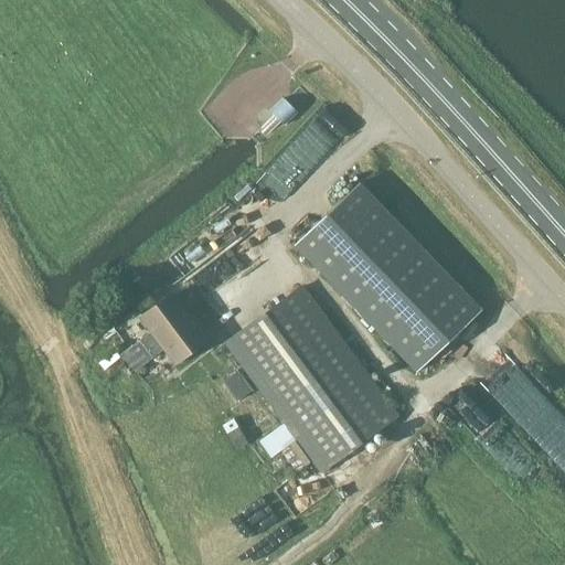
[(280,96),(267,109),(284,125),(297,113),(280,96)]
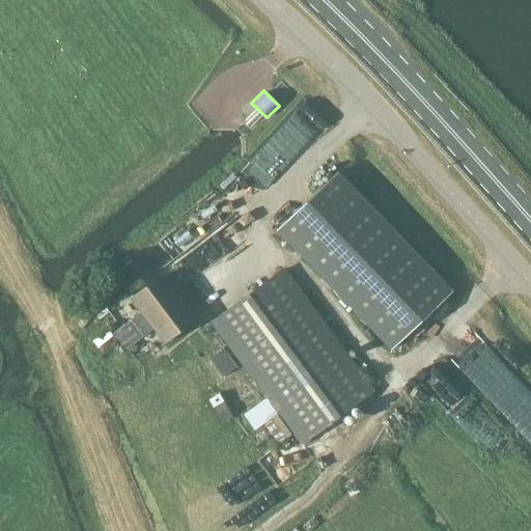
[(336,172),(308,200),(275,231),(390,351),(451,292),(336,172)]
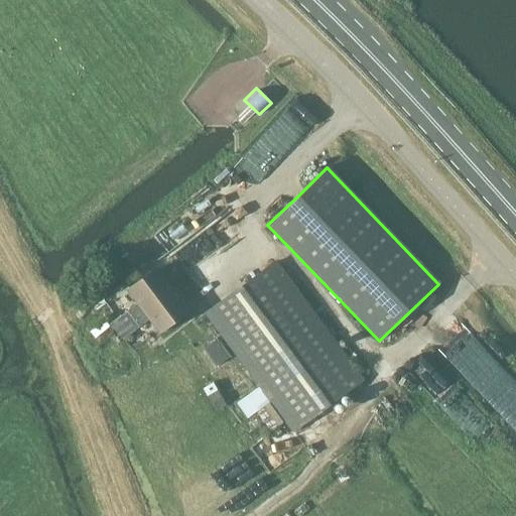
[(205,314),(292,432),(363,381),(275,263),(205,314)]
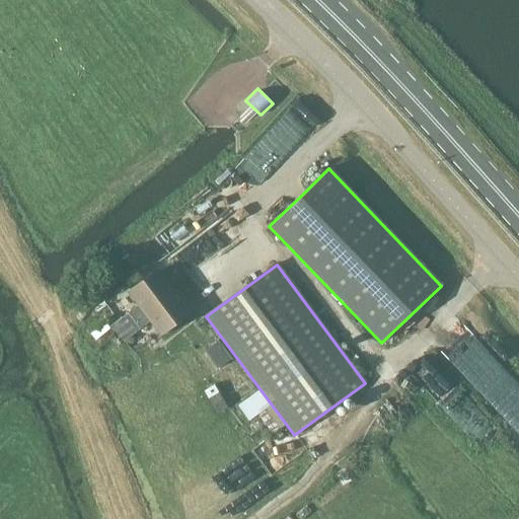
[(189,313),(157,271),(128,292),(138,305),(110,325),(124,342),(150,321),(160,335),(189,313)]
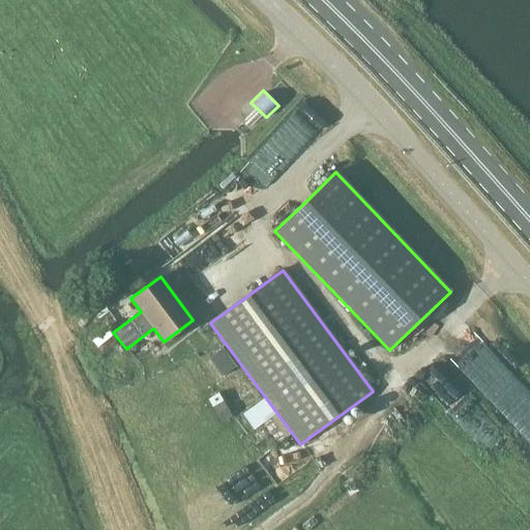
[(208,358),(222,377),(235,366),(222,348),(208,358)]
